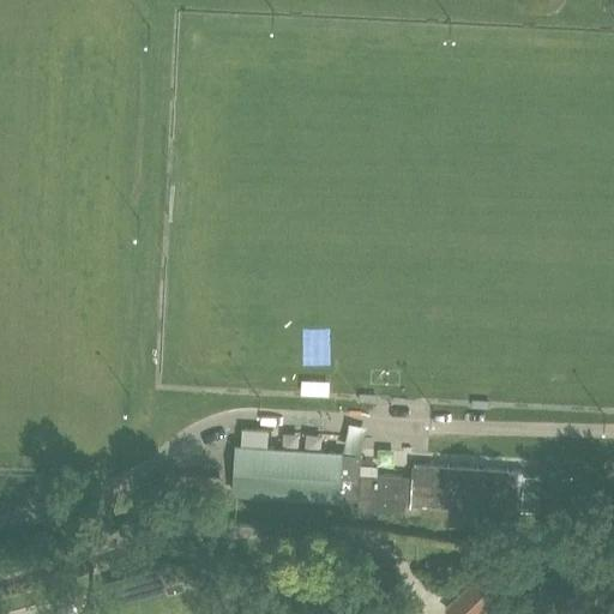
[(234,476),(233,492),(357,499),(357,510),(405,512),(405,504),(407,483),(404,477),(403,475),(378,474),(360,473),(361,463),(361,455),(268,449),(269,431),(242,428),(241,446),(236,446),(234,476)]
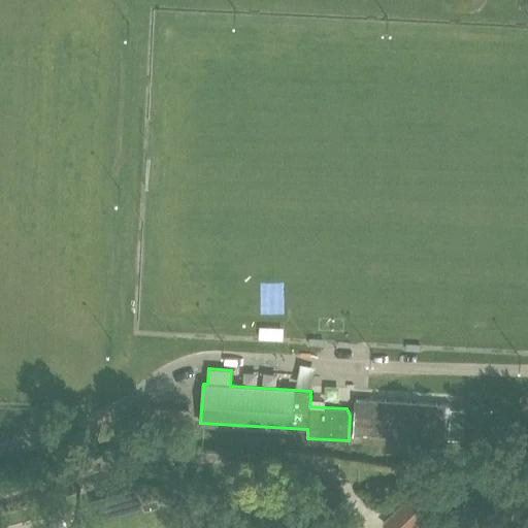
[(355,398),(353,433),(449,439),(451,404),(355,398)]
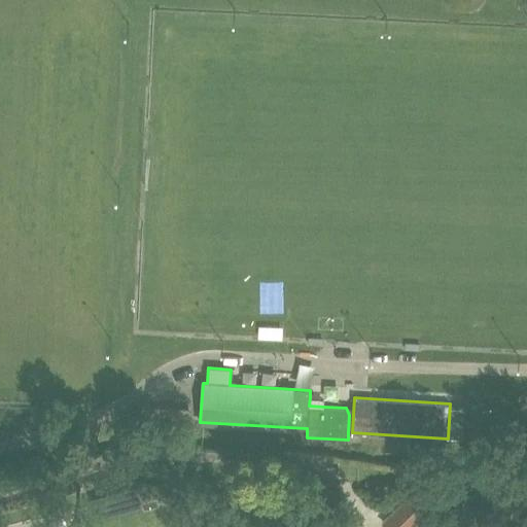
[(452,407),(450,438),(460,440),(462,407),(452,407)]
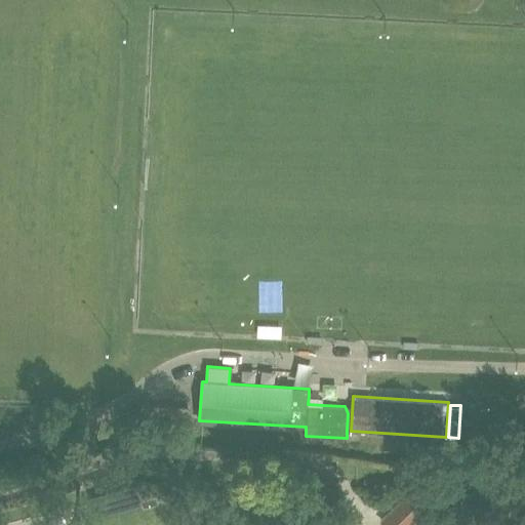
[(193,503),(211,524),(218,524),(231,514),(208,490),(193,503)]
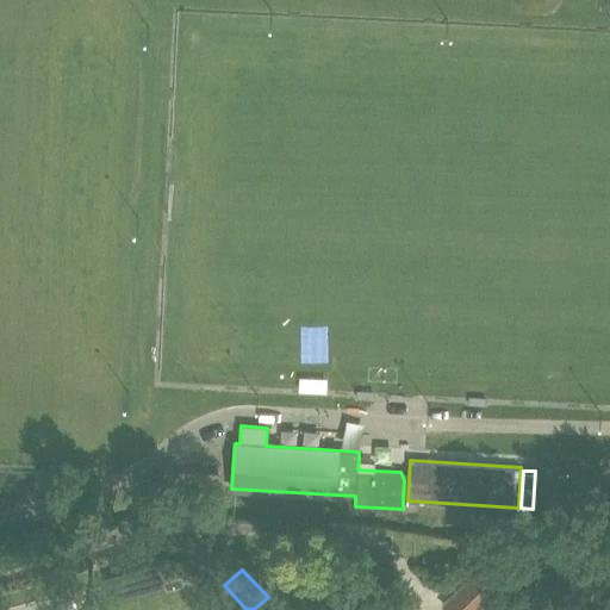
[(477,609),(498,589),(478,570),(441,607),(444,609),(477,609)]
